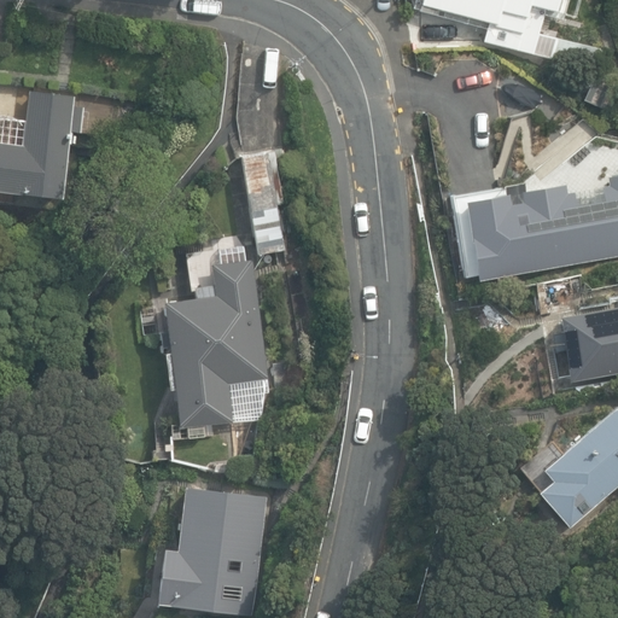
[(553,57),(596,69),(601,51),(538,34),(544,10),(553,12),(555,0),(421,0),(421,6),(447,12),(443,22),(455,25),(459,15),(497,25),(490,54),(525,64),(553,57)]
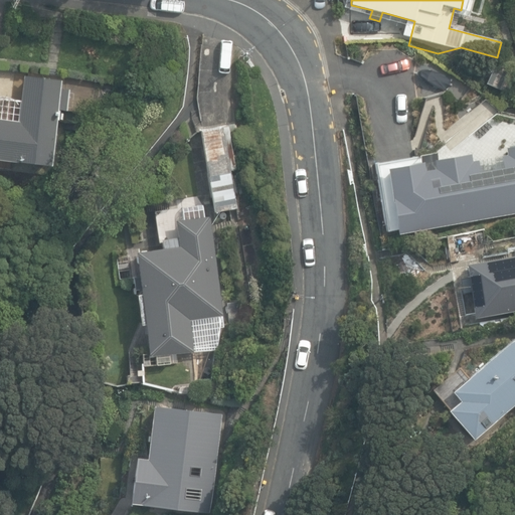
[(0,154),(51,161),(58,106),(67,107),(70,86),(60,83),(61,76),(24,71),(18,119),(0,116),(0,154)]
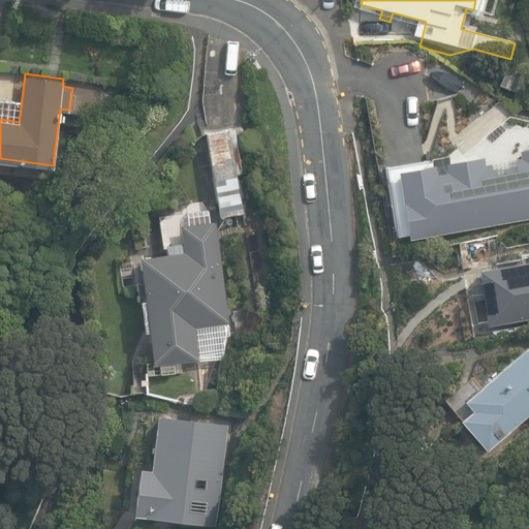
[(207,134),(221,218),(243,214),(229,131),(207,134)]
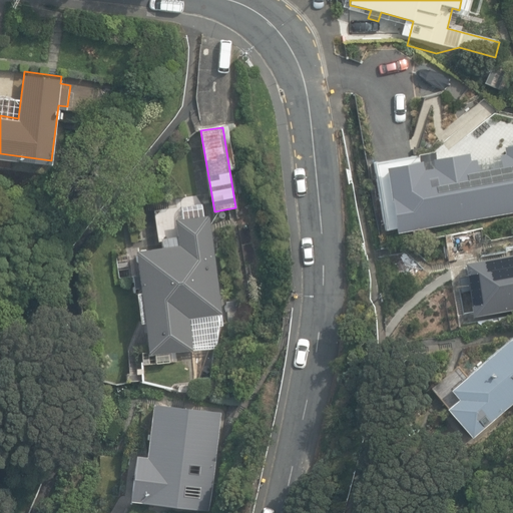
[(392,204),(397,234),(512,212),(512,144),(504,147),(505,153),(471,159),(469,152),(435,159),(434,151),(375,163),(382,206),(392,204)]
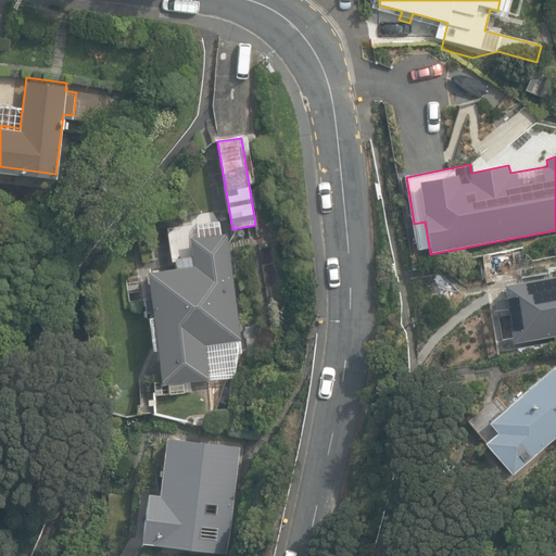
[(163,368),(165,387),(206,381),(204,363),(210,362),(207,344),(241,340),(231,261),(229,261),(225,235),(224,235),(222,220),(198,224),(200,239),(192,240),(194,256),(175,258),(176,268),(147,273),(160,369),(163,368)]
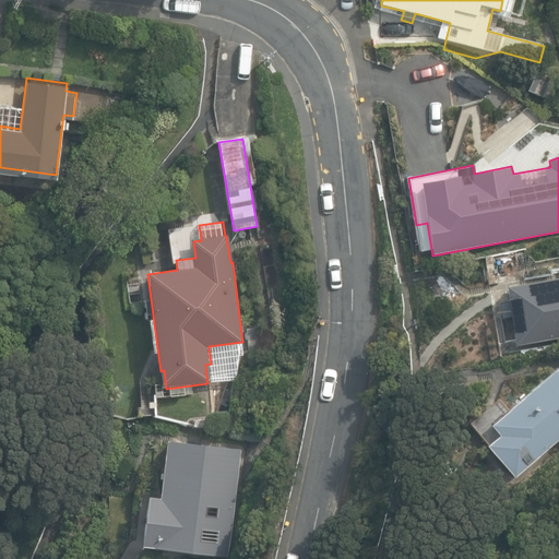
[(507,287),(516,344),(558,336),(558,269),(557,270),(558,278),(507,287)]
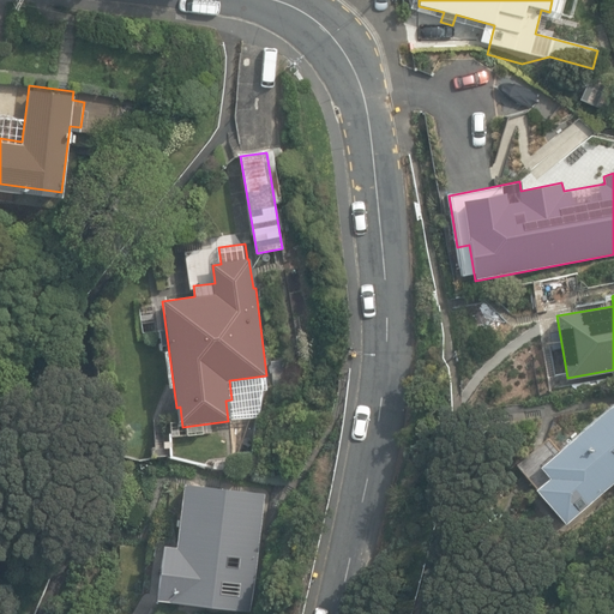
[(613,401),(540,467),(548,477),(536,488),(564,522),(613,481),(613,401)]
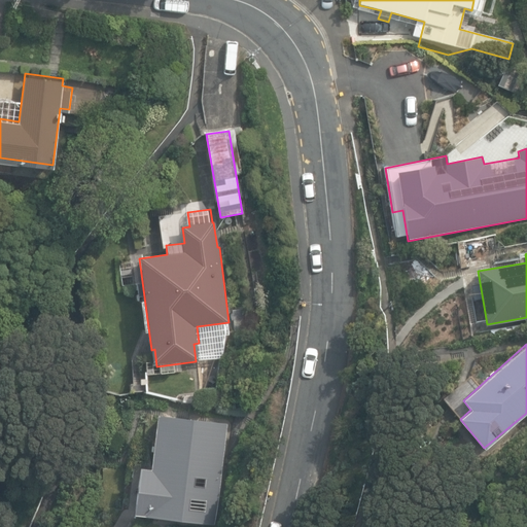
[(132,510),(213,519),(223,417),(153,410),(148,464),(137,462),(132,510)]
